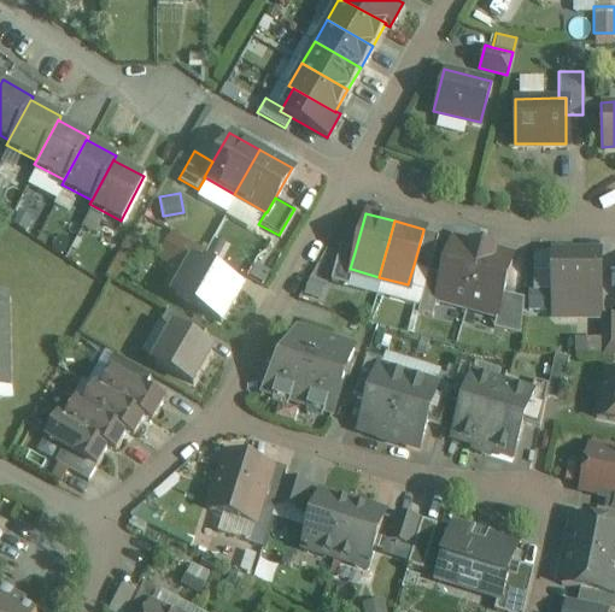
[(437,234),(423,230),(414,265),(427,269),(437,234)]
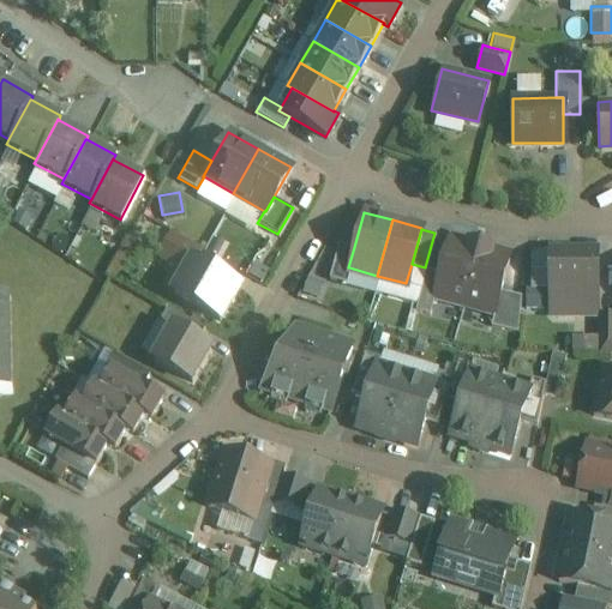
[(199,247),(171,230),(156,255),(184,271),(191,259),(192,260),(199,247)]
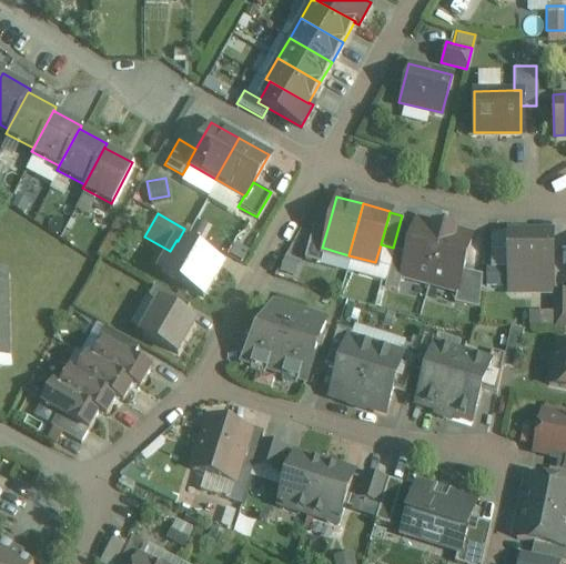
[(443,225),(415,218),(400,273),(427,281),(443,225)]
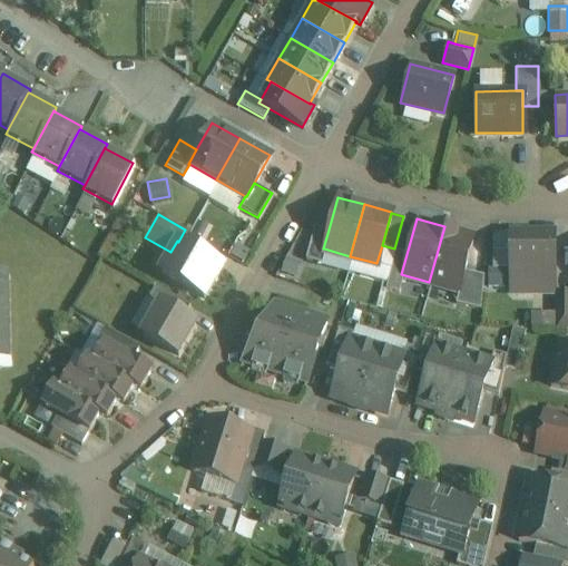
[(329,230),(313,225),(304,257),(321,262),(324,249),(323,249),(329,230)]
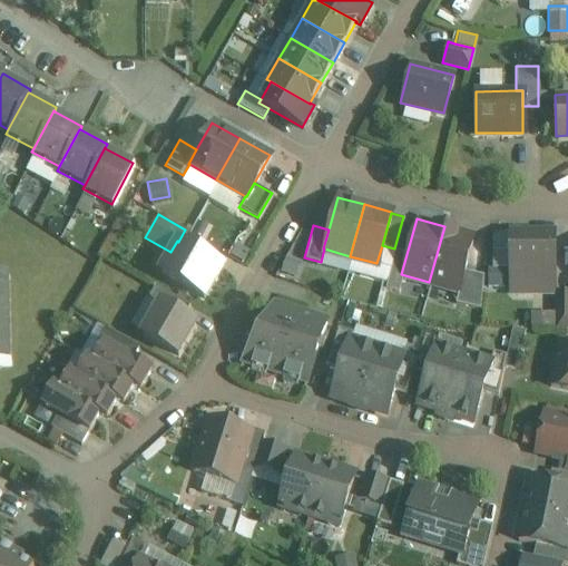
[(472,234),(444,226),(429,282),(458,290),(463,270),(472,234)]
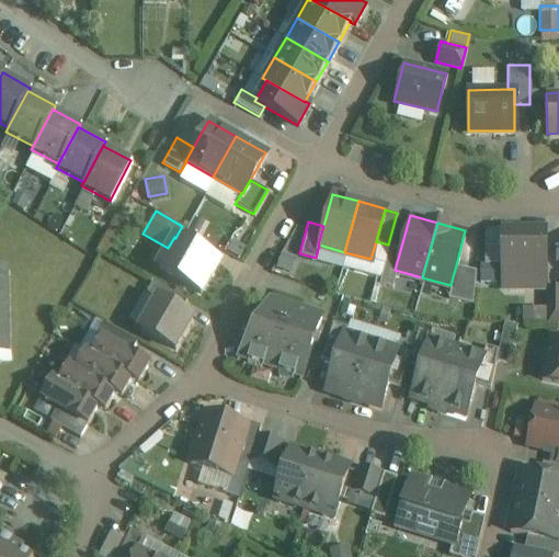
[(544,227),(501,227),(501,268),(545,268),(544,227)]
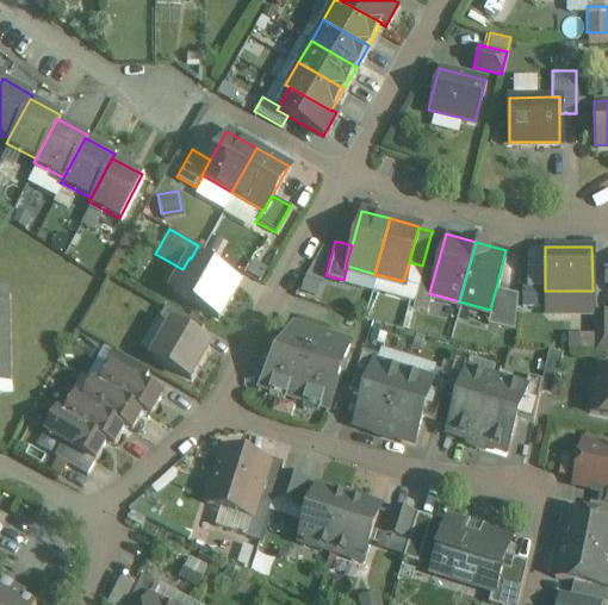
[(191,259),(190,257),(182,269),(171,291),(217,317),(236,284),(191,259)]
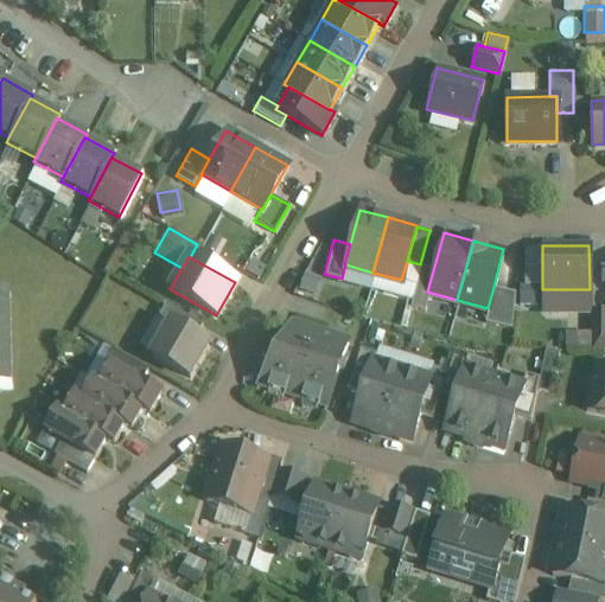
[(514,290),(494,287),(488,308),(485,320),(510,326),(514,290)]
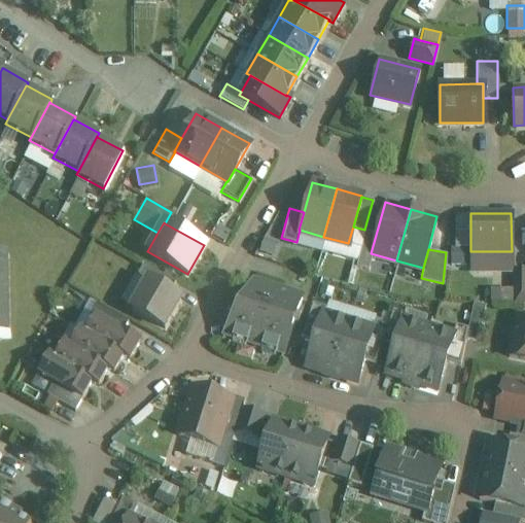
[(512,251),(470,251),(470,264),(476,270),(494,269),(500,264),(512,264),(512,251)]
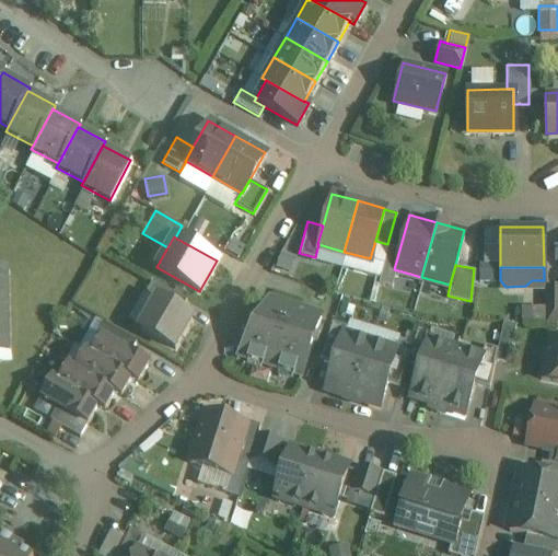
[(8,271),(0,270),(0,356),(9,356),(8,271)]
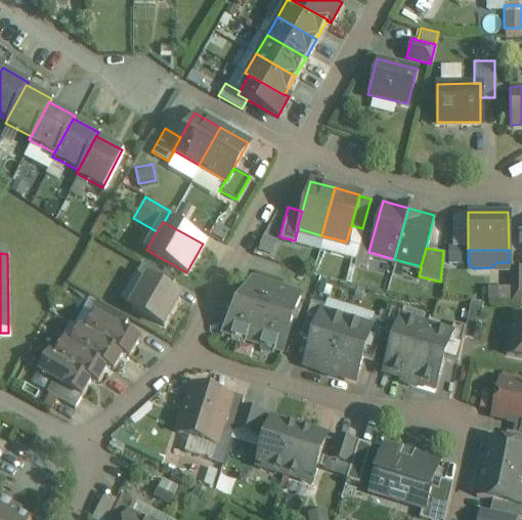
[(173,278),(141,261),(135,272),(145,278),(146,277),(167,290),(173,278)]
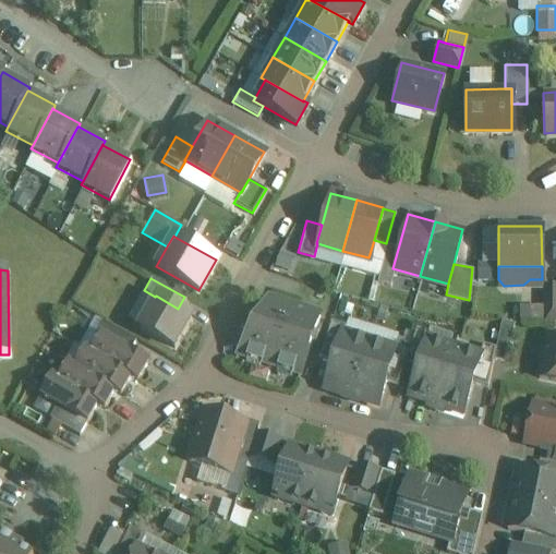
[(555,285),(544,286),(544,321),(555,320),(555,285)]
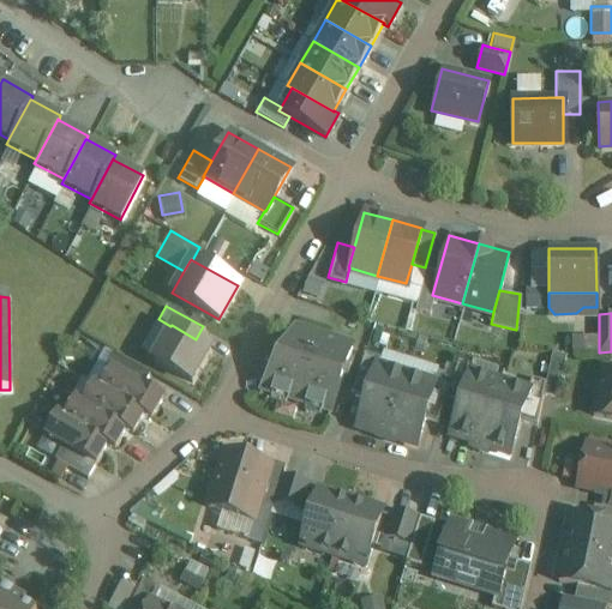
[(196,339),(172,325),(171,326),(153,359),(190,379),(209,347),(196,339)]
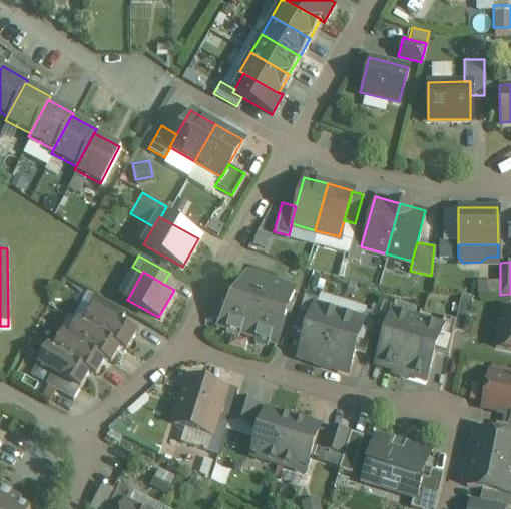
[(265,279),(245,273),(217,324),(246,333),(265,279)]
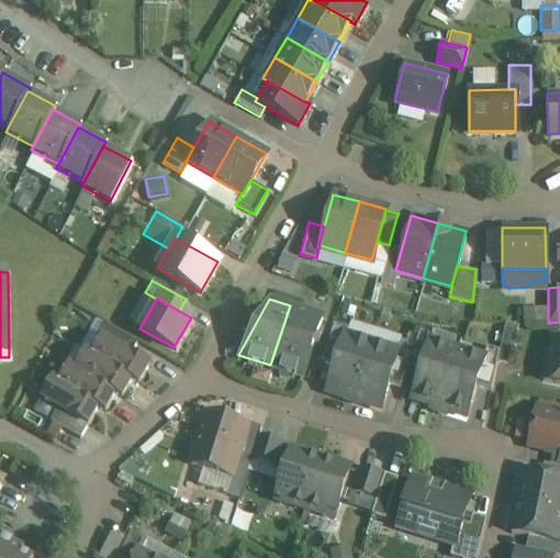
[(321,315),(290,305),(270,365),(301,375),(321,315)]
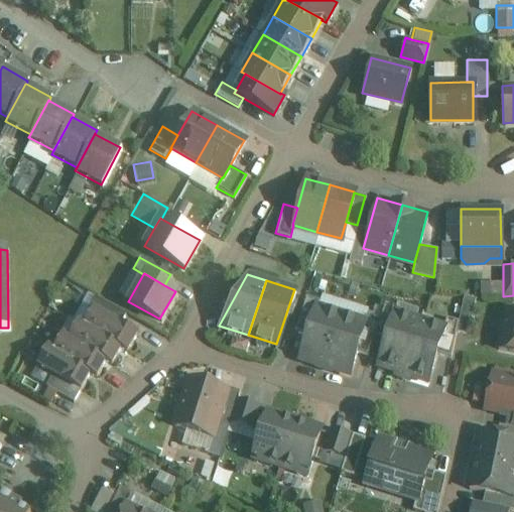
[(124,312),(93,294),(86,306),(93,309),(94,308),(119,324),(124,312)]
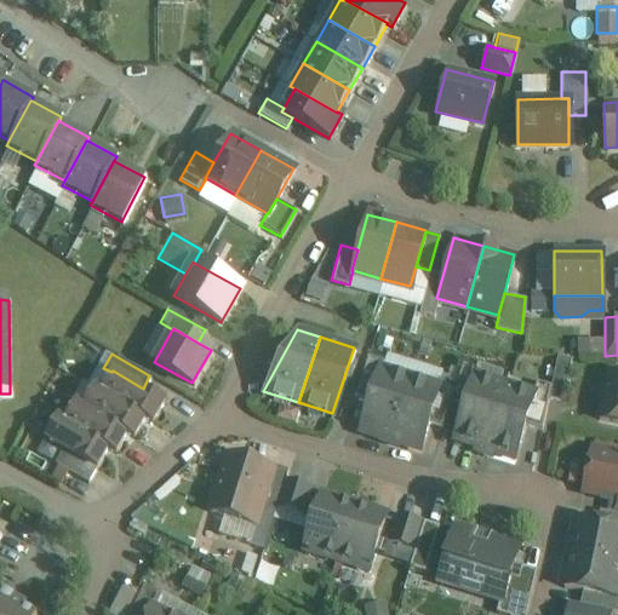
[(367,355),(354,396),(367,401),(378,366),(379,367),(382,360),(367,355)]
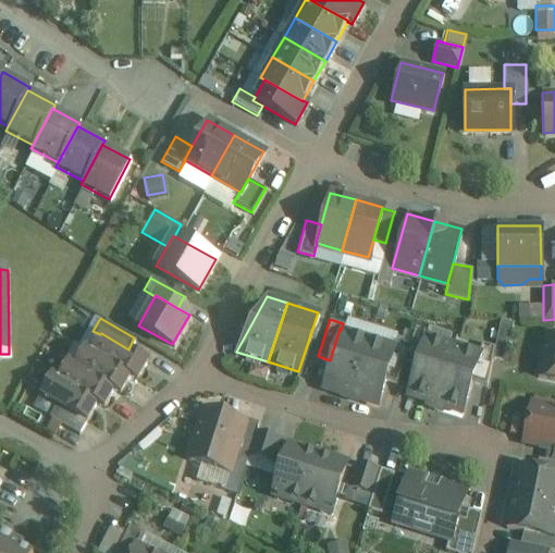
[(512,321),(500,319),(494,345),(491,357),(504,359),(512,321)]
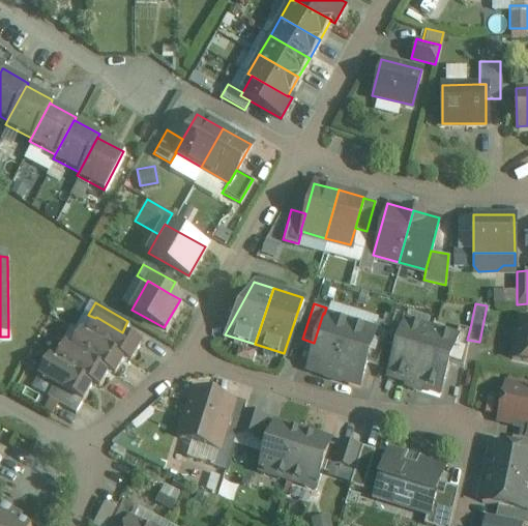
[(409,310),(396,305),(388,327),(384,341),(396,345),(404,319),(406,319),(409,310)]
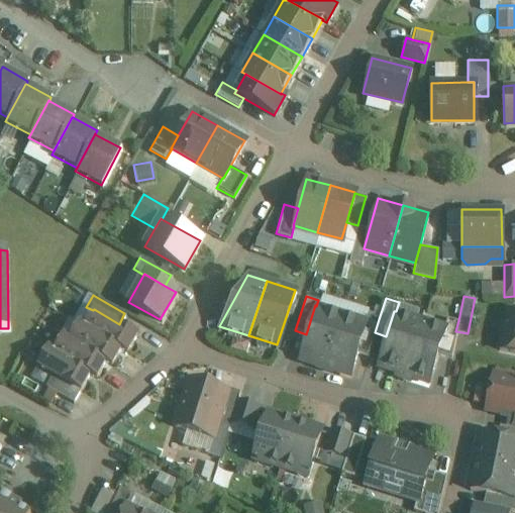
[(316,306),(315,305),(306,334),(299,357),(324,366),(340,313),(316,306)]
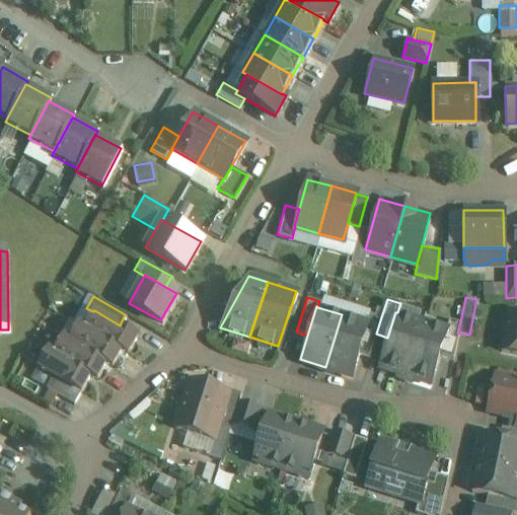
[(120,325),(94,310),(93,311),(84,326),(84,327),(121,348),(120,349),(126,352),(136,336),(120,325)]
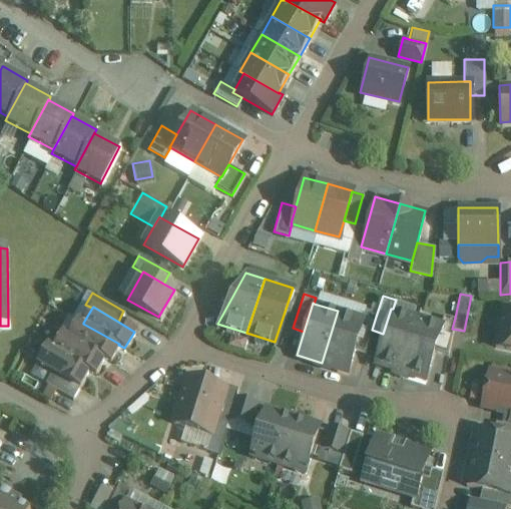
[(383,334),(375,362),(393,368),(392,372),(398,374),(416,317),(393,309),(391,309),(383,334)]
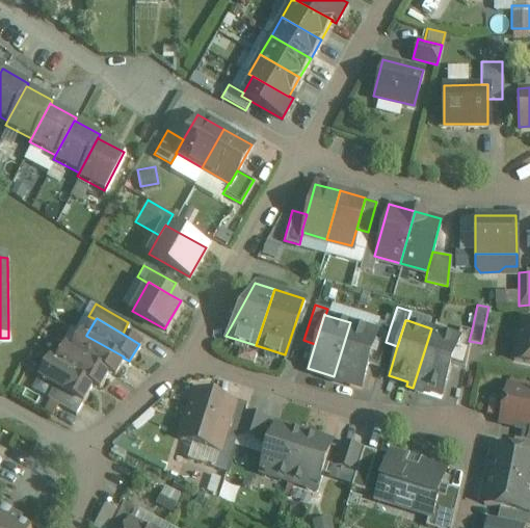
[(529,321),(520,320),(512,358),(529,362),(529,321)]
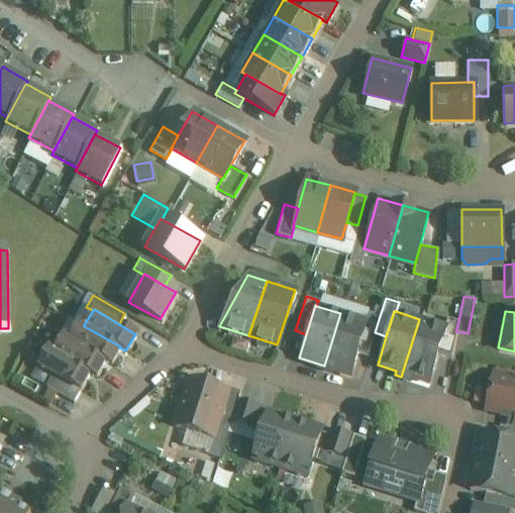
[(365,321),(340,313),(324,366),(349,373),(356,349),(366,321),(365,321)]
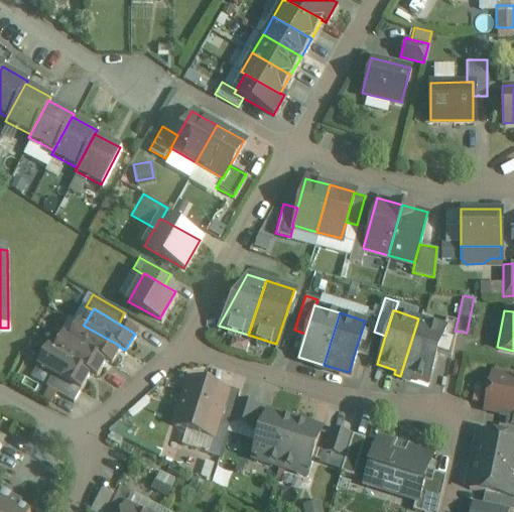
[(378,318),(365,314),(364,321),(365,321),(356,349),(367,353),(374,332),(378,318)]
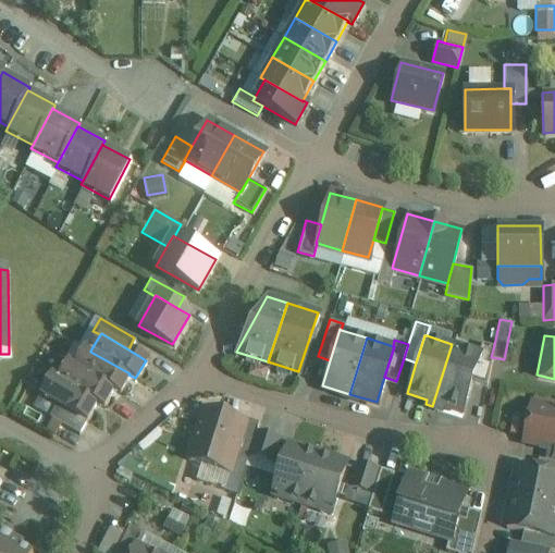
[(494,345),(481,342),(478,352),(479,352),(470,380),(485,384),(491,357),(494,345)]
